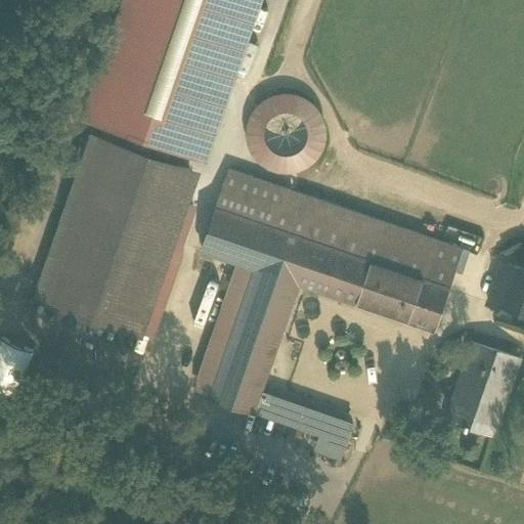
[(124,0),(84,117),(205,159),(259,0),(124,0)]
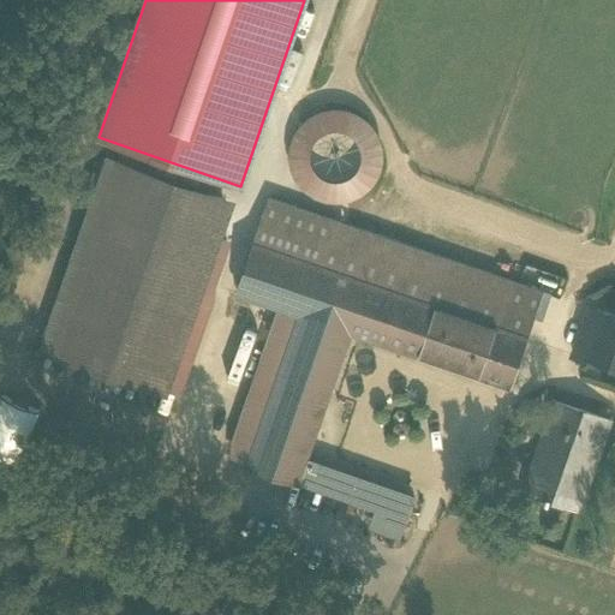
[(364,115),(346,107),(327,108),(308,115),(294,130),(287,148),(287,167),(294,185),(309,199),(327,207),(347,207),(365,199),(378,185),(387,167),(386,147),(378,129),(364,115)]
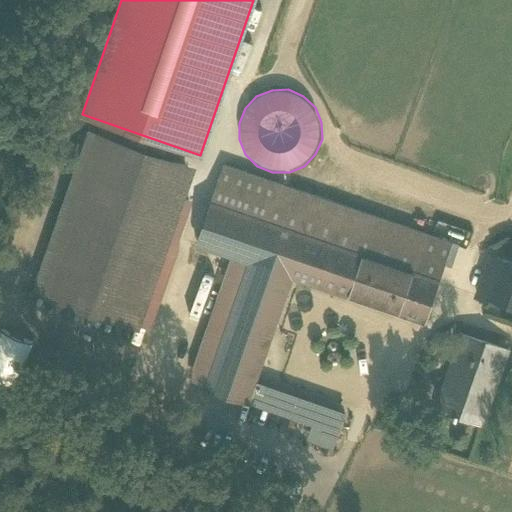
[(127,131),(122,144),(167,160),(172,146),(127,131)]
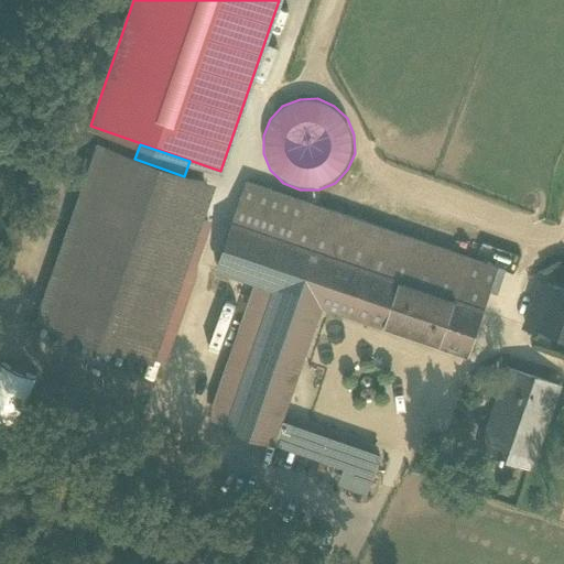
[(55,325),(115,152),(96,145),(35,317),(55,325)]
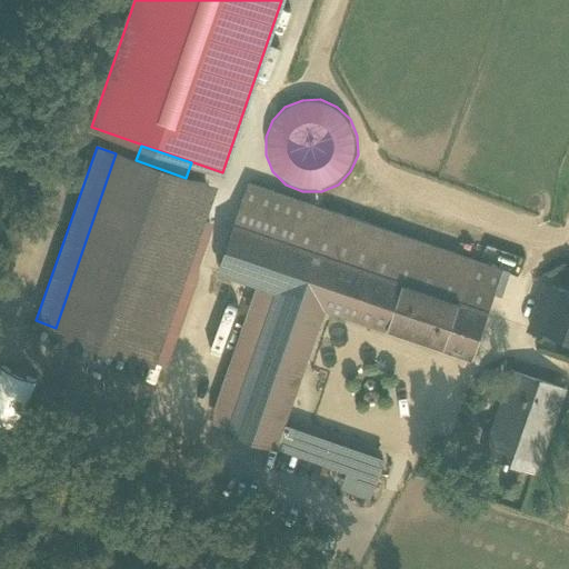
[(56,328),(146,359),(206,185),(186,178),(136,160),(116,153),(56,328)]
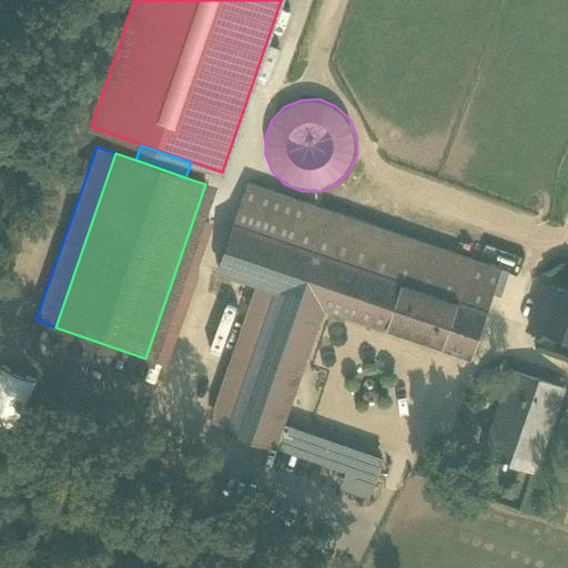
[(216,188),(205,184),(145,358),(155,362),(216,188)]
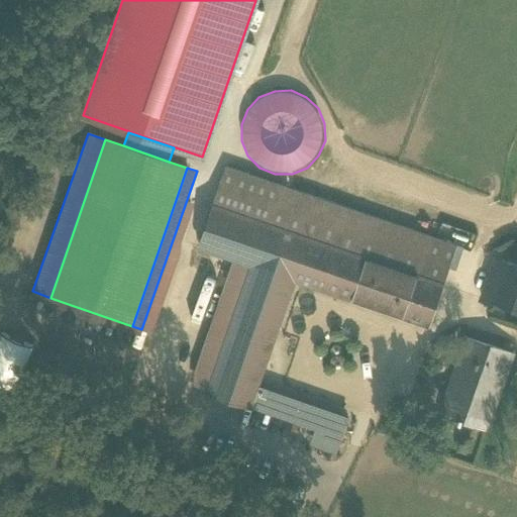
[(233,259),(243,262),(252,265),(293,279),(428,325),(455,245),(226,168),(199,246),(233,259)]
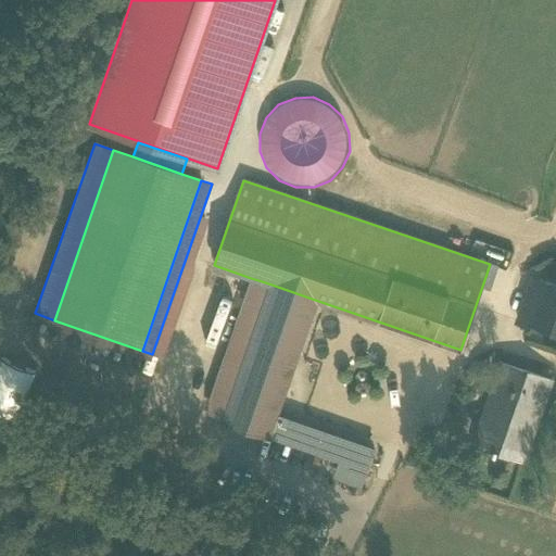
[(206,414),(212,415),(255,292),(262,281),(251,278),(209,400),(206,414)]
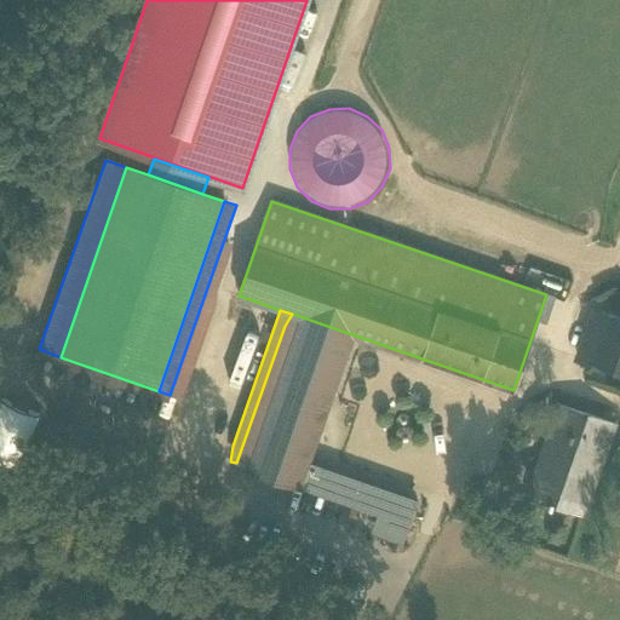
[(593,311),(586,332),(601,337),(608,316),(593,311)]
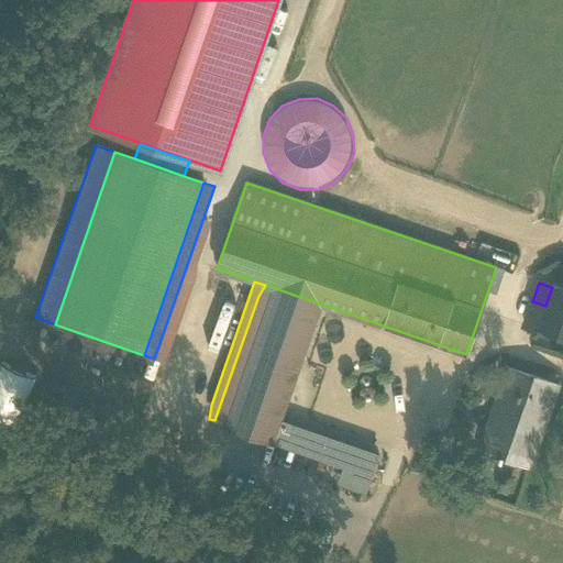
[(214,420),(228,427),(275,288),(265,285),(258,296),(214,420)]
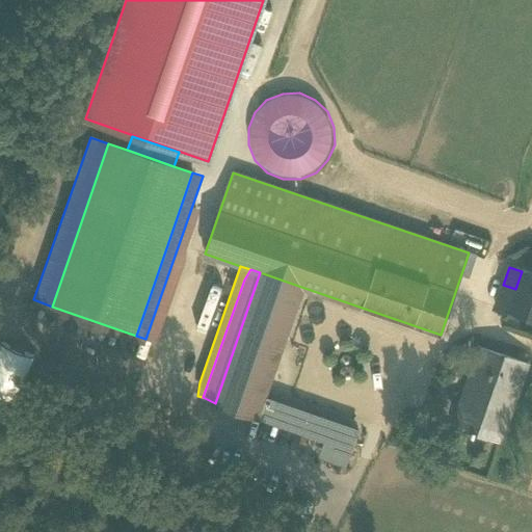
[(509,309),(531,316),(531,274),(522,271),(515,289),(508,309),(509,309)]
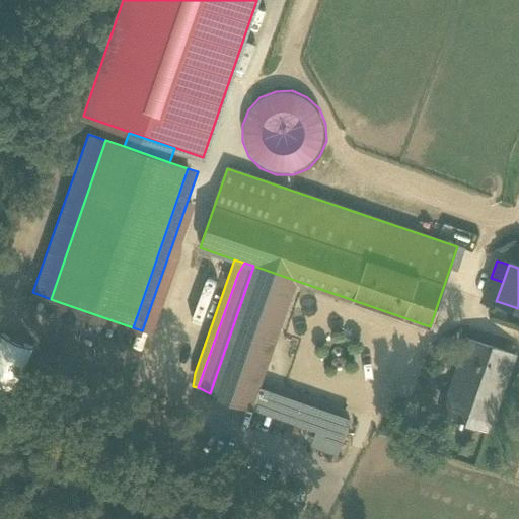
[(294,280),(253,266),(210,393),(343,440),(349,422),(256,390),(294,280)]
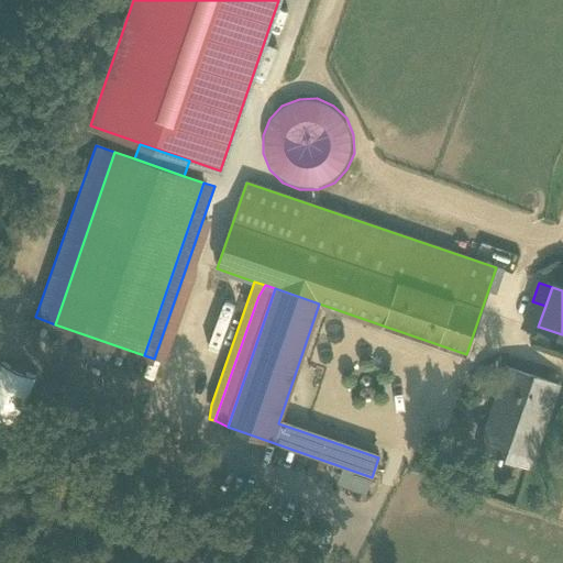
[(523,326),(538,331),(539,327),(538,327),(545,306),(532,301),(523,326)]
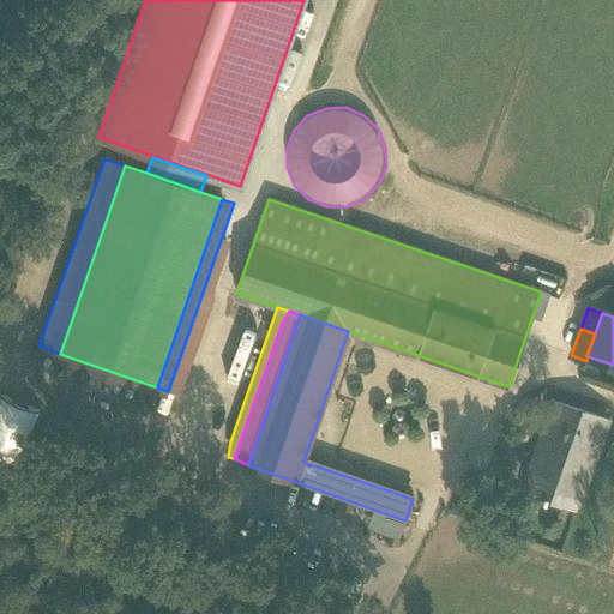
[(0,461),(14,468),(40,411),(0,393),(0,461)]
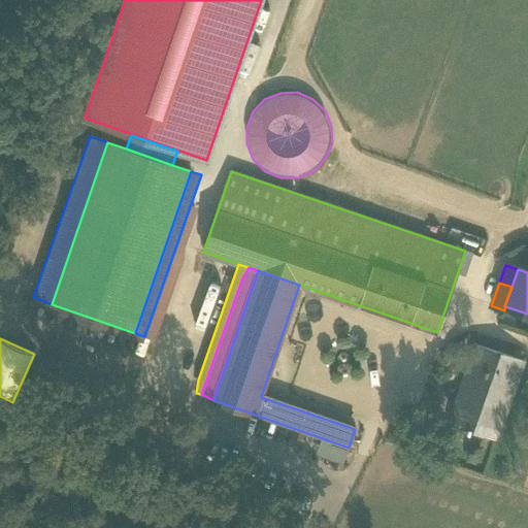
[(451,422),(496,437),(522,361),(476,345),(451,422)]
